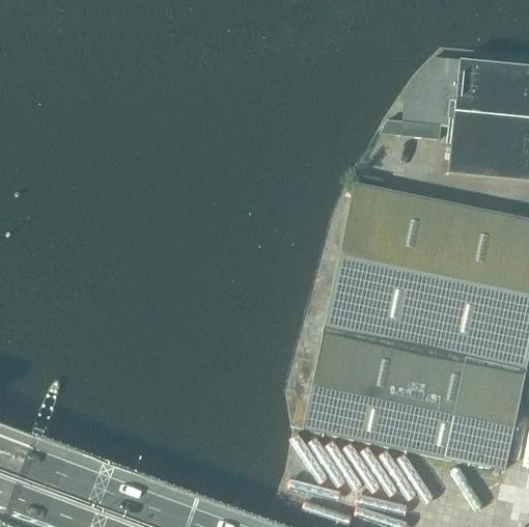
[(442,123),(453,125),(461,58),(434,56),(406,94),(402,134),(440,137),(442,123)]
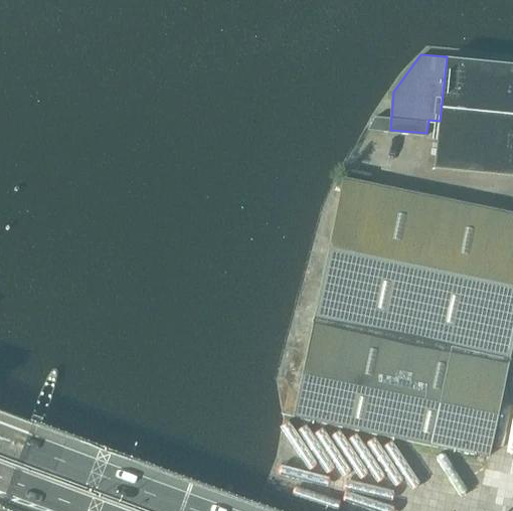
[(512,64),(447,56),(440,121),(436,166),(512,174),(512,64)]
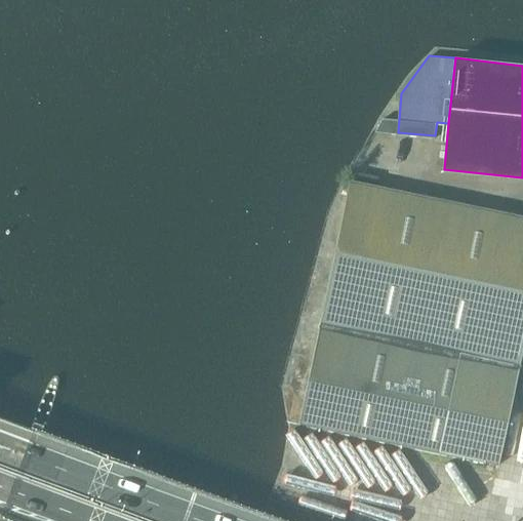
[(398,132),(399,118),(390,117),(384,117),(375,129),(398,132)]
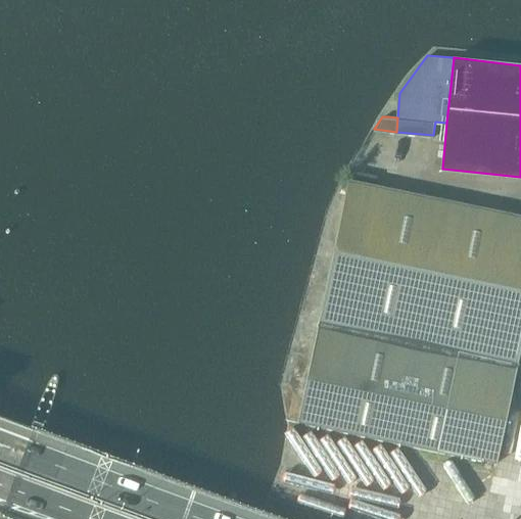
[(299,420),(301,420),(495,460),(495,461),(498,461),(520,347),(520,215),(349,179),(299,420)]
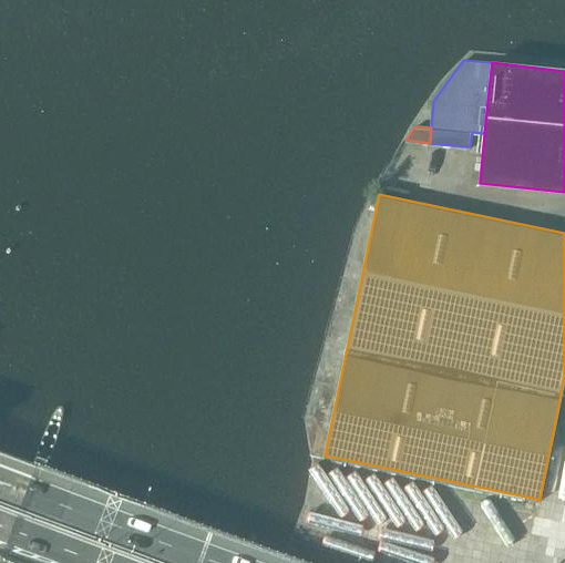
[(246,544),(238,562),(249,562),(256,548),(246,544)]
